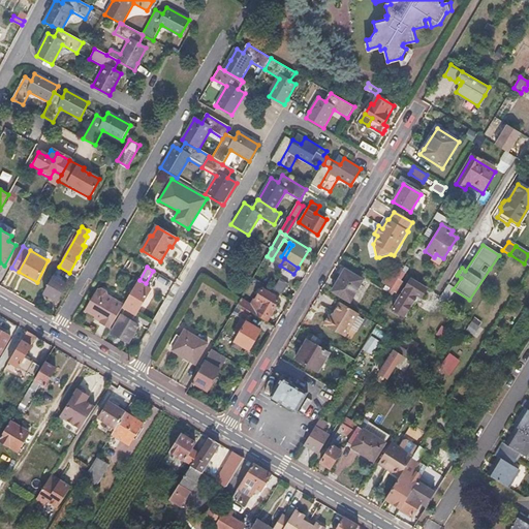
[(382,281),(392,287),(402,270),(396,267),(389,273),(382,281)]
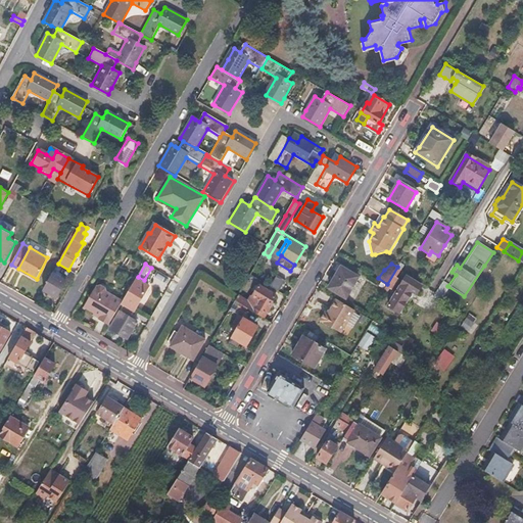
[(359,278),(341,268),(329,288),(345,298),(359,278)]
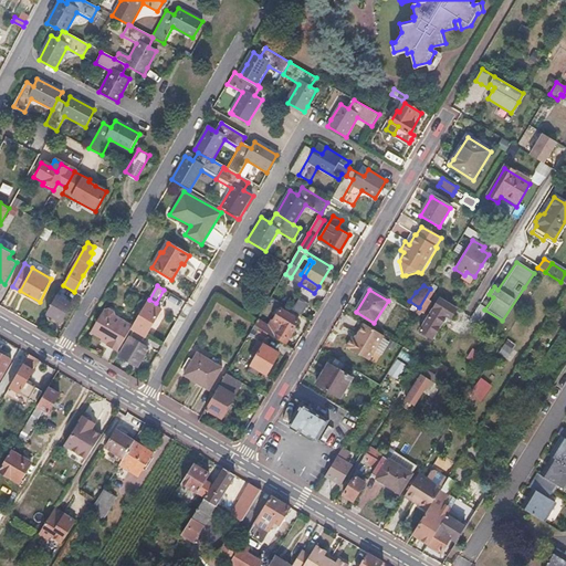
[(75,301),(59,292),(46,313),(62,322),(75,301)]
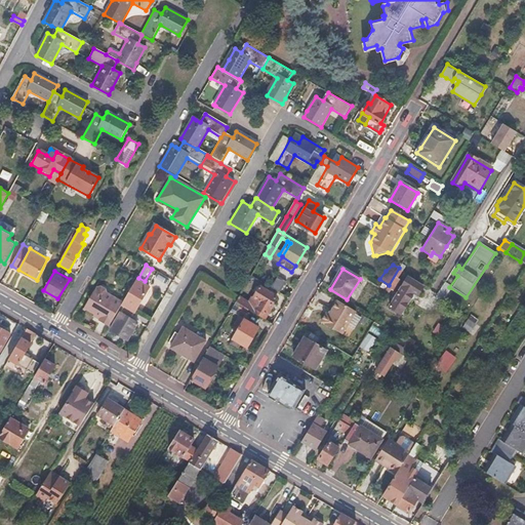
[(404,277),(397,289),(399,291),(391,304),(403,311),(410,298),(412,299),(416,293),(420,287),(404,277)]
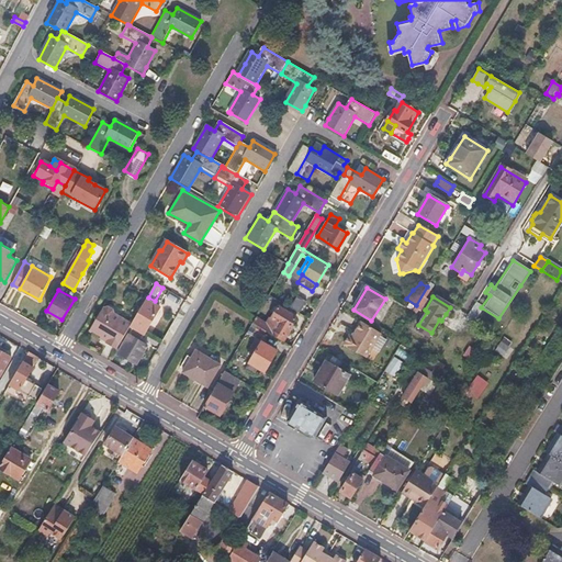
[(148,298),(133,322),(131,326),(133,327),(144,334),(145,334),(163,306),(155,301),(148,298)]
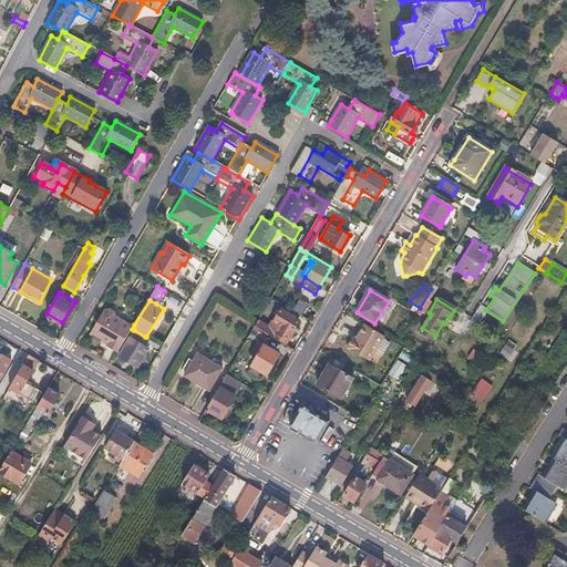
[(302,300),(296,310),(306,317),(311,306),(302,300)]
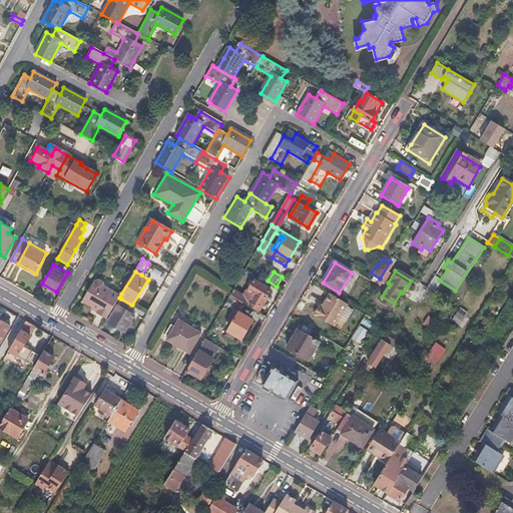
[(440,280),(433,276),(426,287),(432,292),(440,280)]
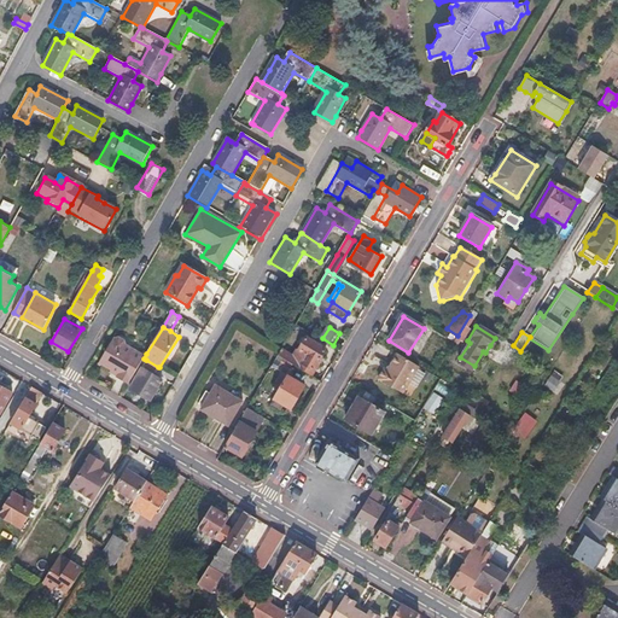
[(109,371),(116,374),(116,377),(129,384),(144,359),(146,354),(127,343),(126,339),(120,336),(114,338),(100,365),(110,368),(109,371)]
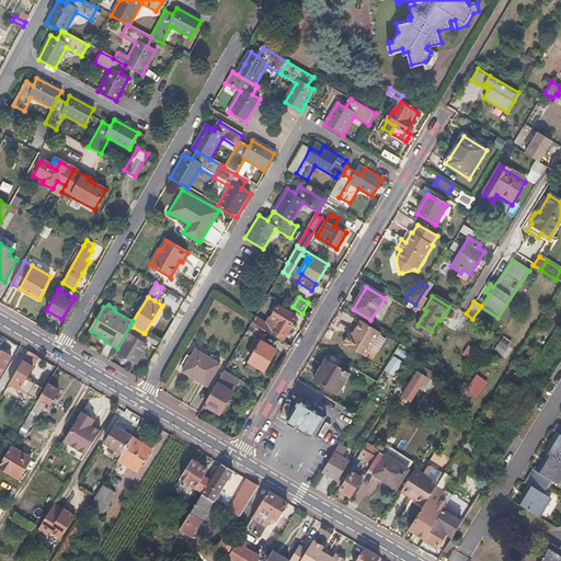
[(296,317),(278,305),(268,320),(272,322),(270,324),(255,316),(254,318),(252,322),(265,330),(281,340),(284,335),(285,336),(296,317)]
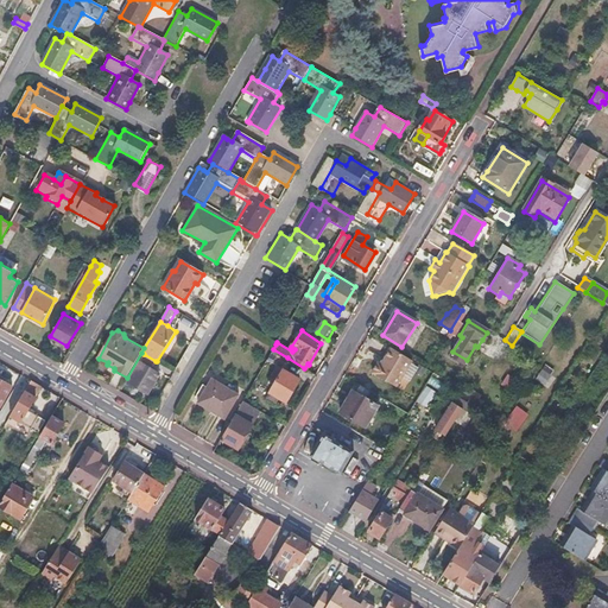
[(381,366),(378,363),(372,373),(398,387),(413,360),(391,347),(381,366)]
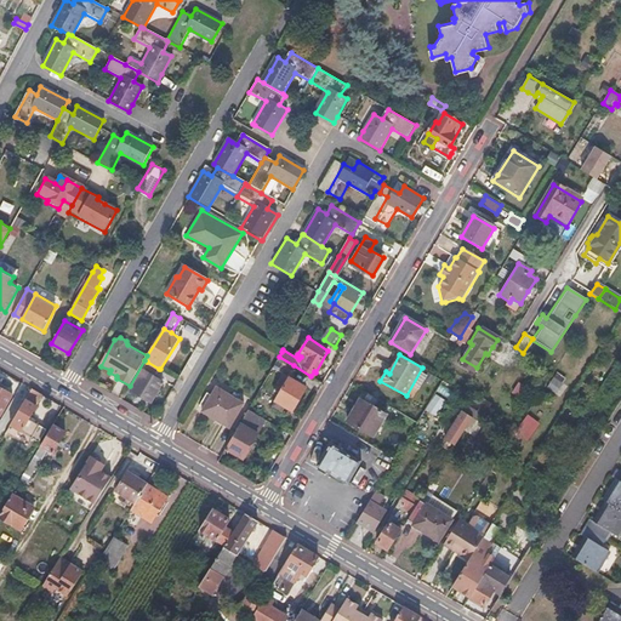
[(294,365),(279,357),(272,368),(274,369),(288,377),(294,365)]
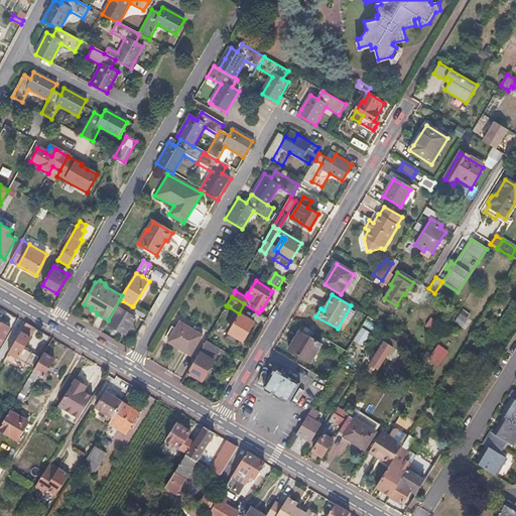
[(122,300),(120,305),(130,310),(132,306),(122,300)]
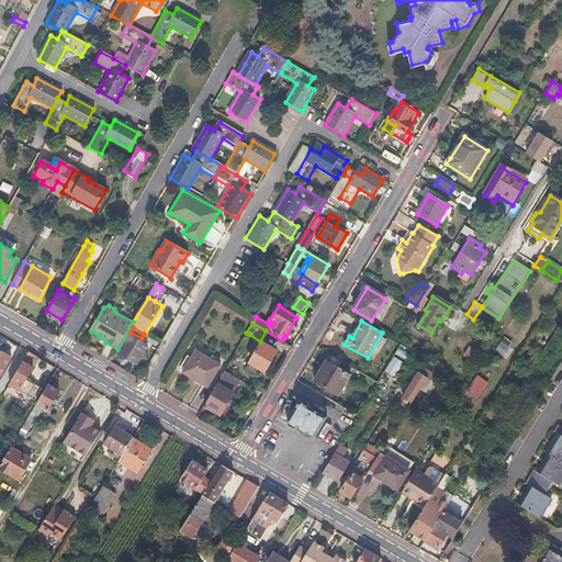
[(131,333),(128,332),(117,352),(135,363),(147,343),(142,338),(131,333)]
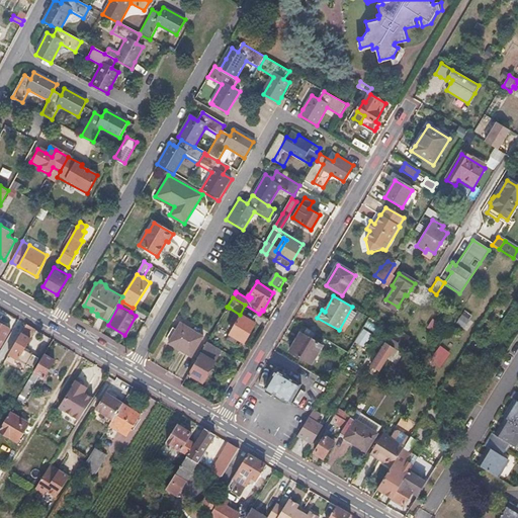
[(229,308),(222,321),(229,325),(230,323),(235,326),(227,340),(235,344),(238,339),(243,342),(255,323),(240,315),(229,308)]
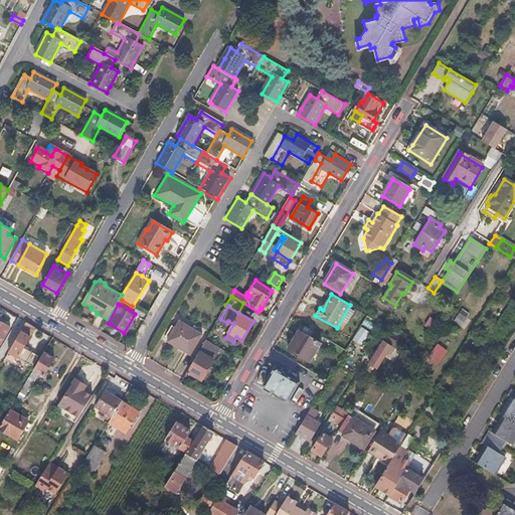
[(459,326),(467,314),(461,310),(453,322),(459,326)]
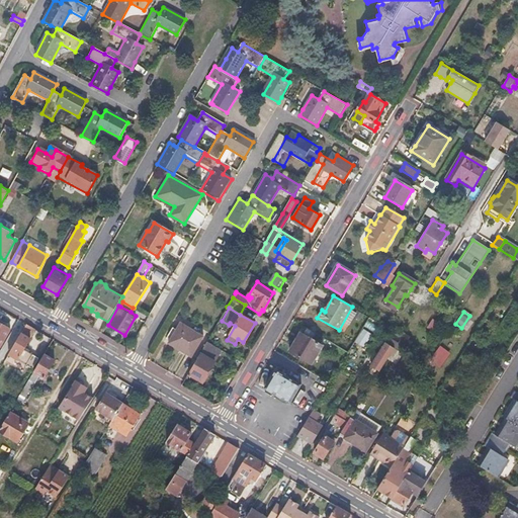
[(11,330),(0,323),(0,346),(1,347),(11,330)]
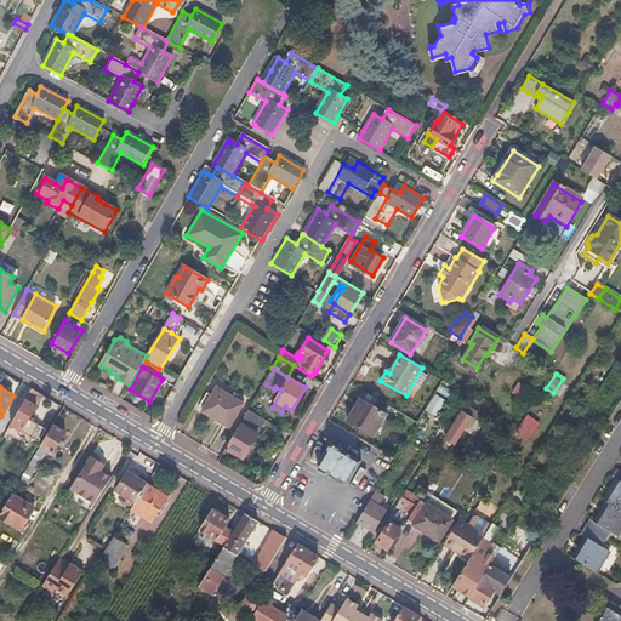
[(40,393),(32,387),(10,423),(33,437),(40,425),(29,419),(39,403),(35,400),(40,393)]
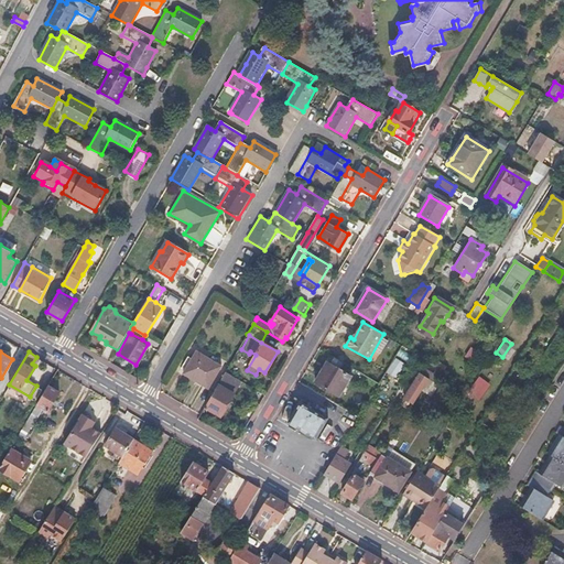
[(220,367),(195,351),(182,372),(195,380),(207,388),(209,386),(215,389),(225,371),(219,368),(220,367)]
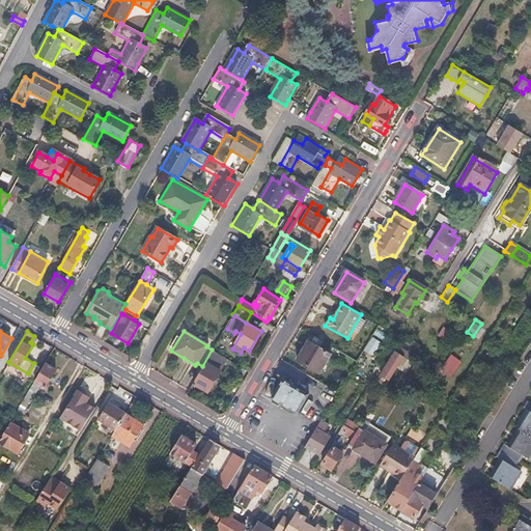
[(330,356),(308,343),(297,362),(318,374),(330,356)]
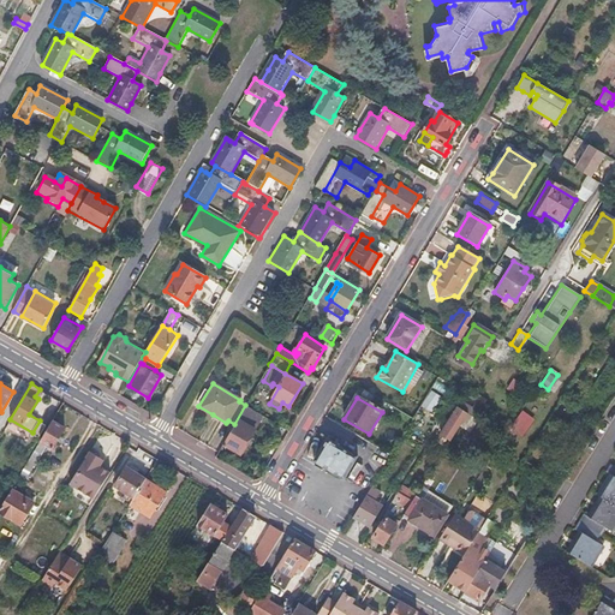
[(471,406),(459,425),(469,430),(476,418),(473,417),(482,402),(476,399),(471,406)]
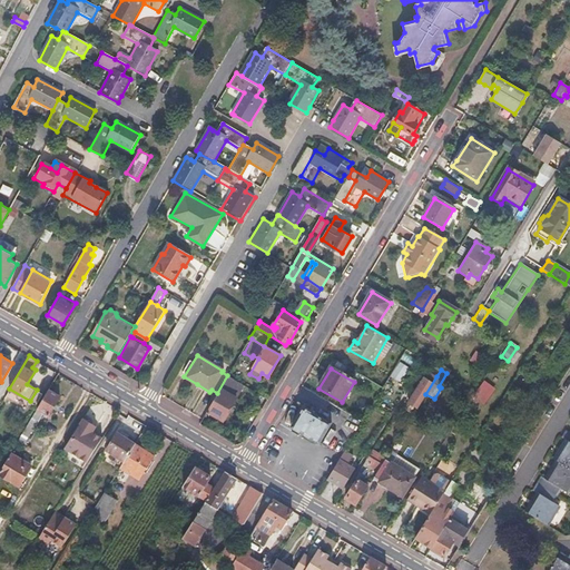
[(425,377),(423,376),(415,390),(406,403),(416,409),(425,394),(436,376),(429,372),(425,377)]
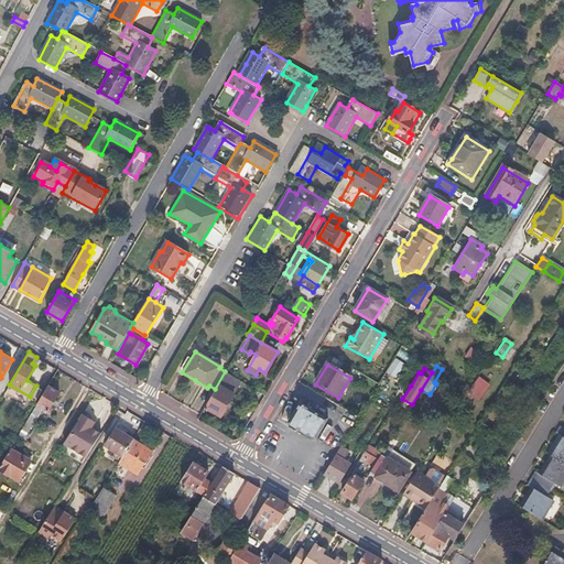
[(241,381),(225,371),(215,389),(204,407),(220,415),(241,381)]
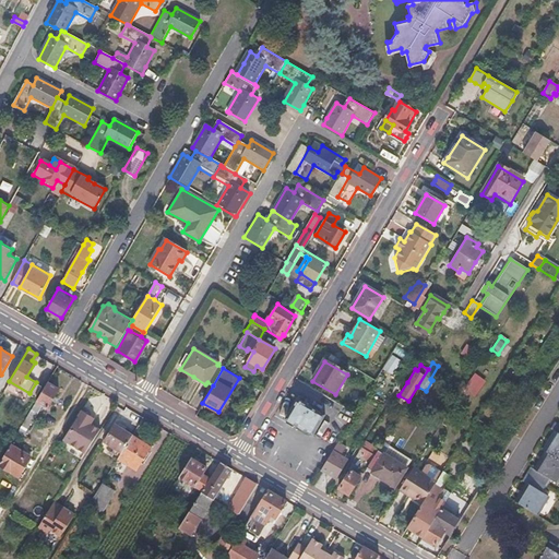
[(473,396),(483,382),(474,376),(461,394),(465,397),(468,393),(473,396)]
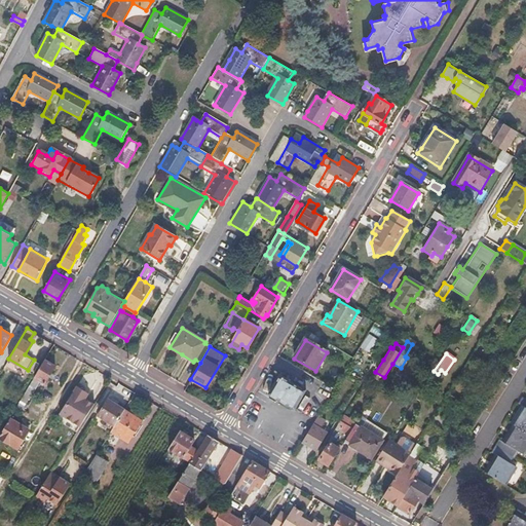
[(59,364),(47,357),(35,376),(41,380),(46,383),(59,364)]
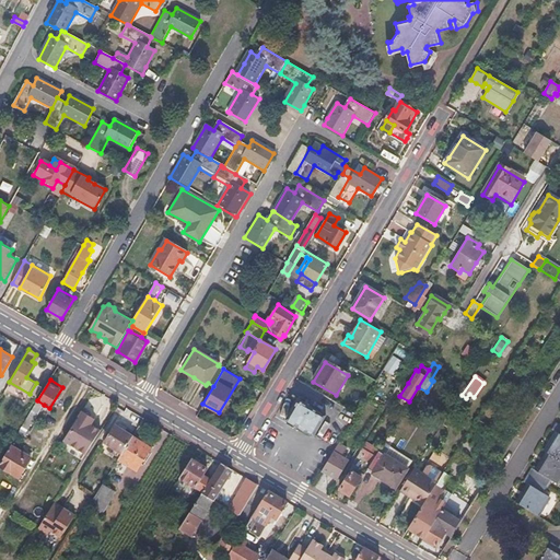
[(43,386),(36,383),(30,394),(36,398),(43,386)]
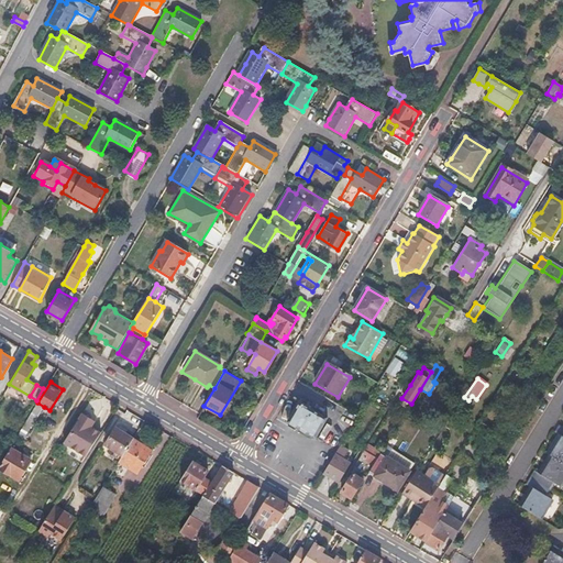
[(297,400),(285,419),(301,429),(317,439),(329,419),(309,407),(297,400)]
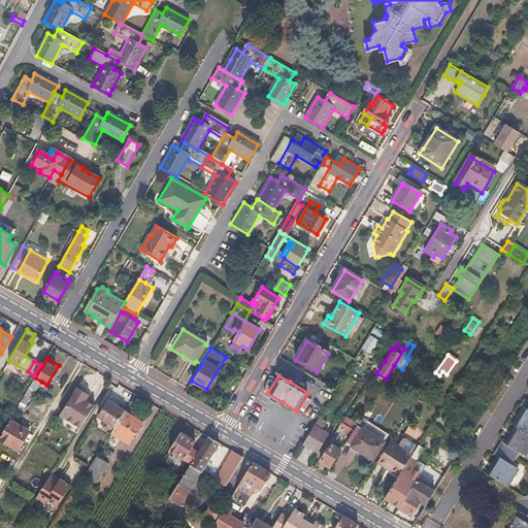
[(41,382),(35,377),(18,407),(24,411),(41,382)]
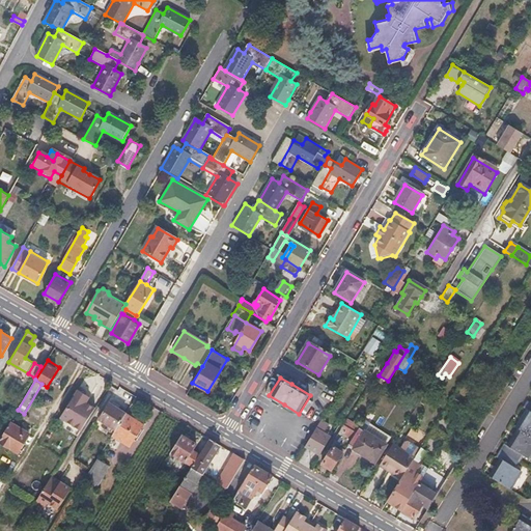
[(95,408),(87,401),(90,396),(79,389),(61,417),(82,429),(95,408)]
